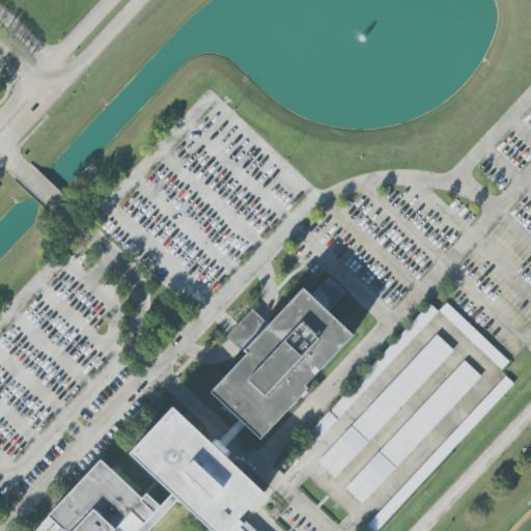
[(38,530),(91,477),(100,485),(316,264),(384,331),(241,478),(269,506),(245,530),(195,530),(189,525),(183,530),(38,530)]
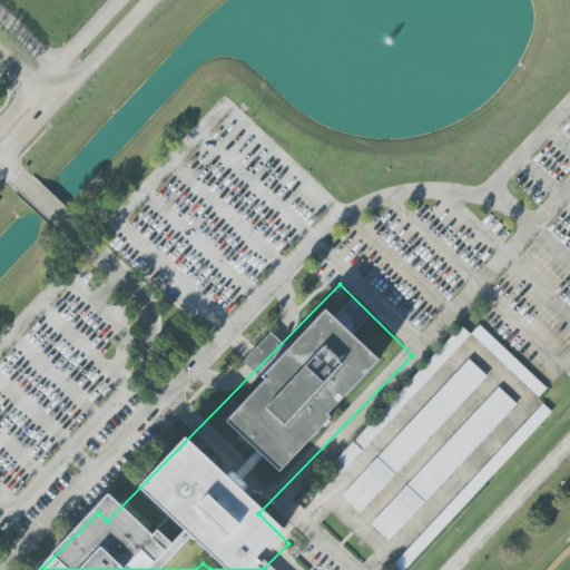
[(546,389),(479,325),(471,334),(538,397),(546,389)]
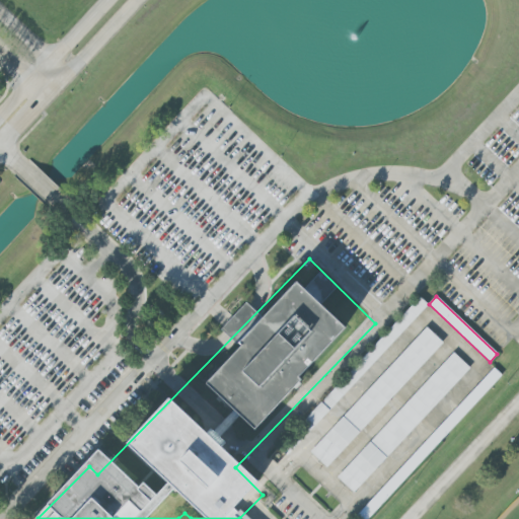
[(301,425),(309,432),(428,305),(420,297),(301,425)]
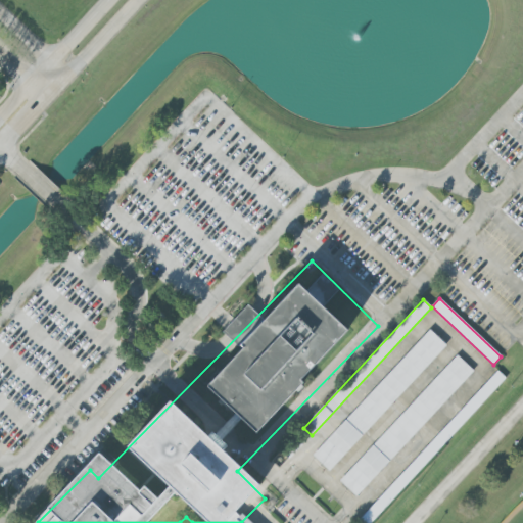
[(313,456),(329,472),(446,345),(429,330),(313,456)]
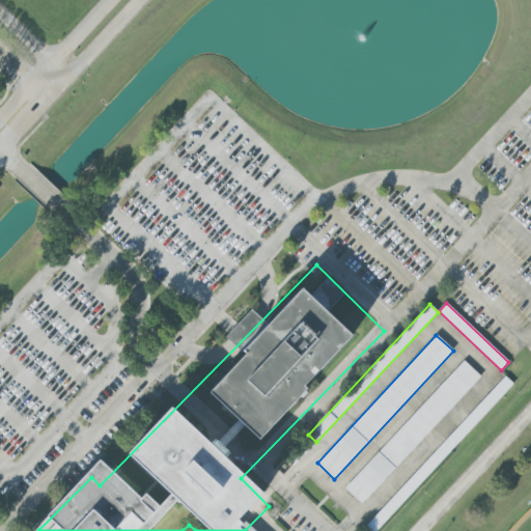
[(344,490),(362,505),(480,376),(463,361),(344,490)]
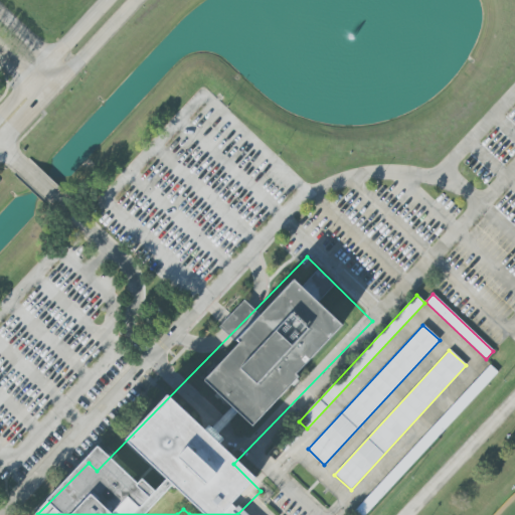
[(361,514),(364,514),(497,372),(490,365),(356,510),(361,514)]
